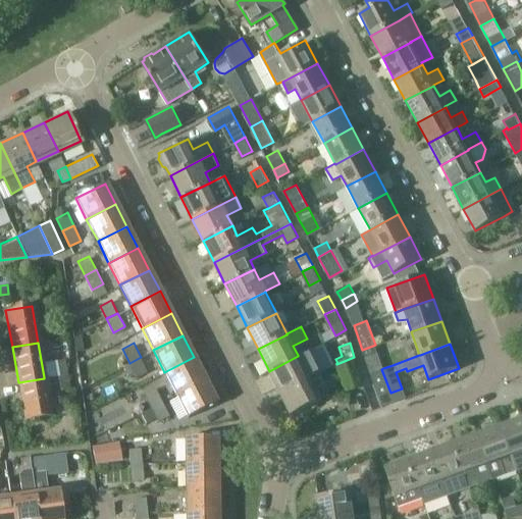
[(370,373),(381,369),(383,368),(375,345),(362,350),(365,358),(370,373)]
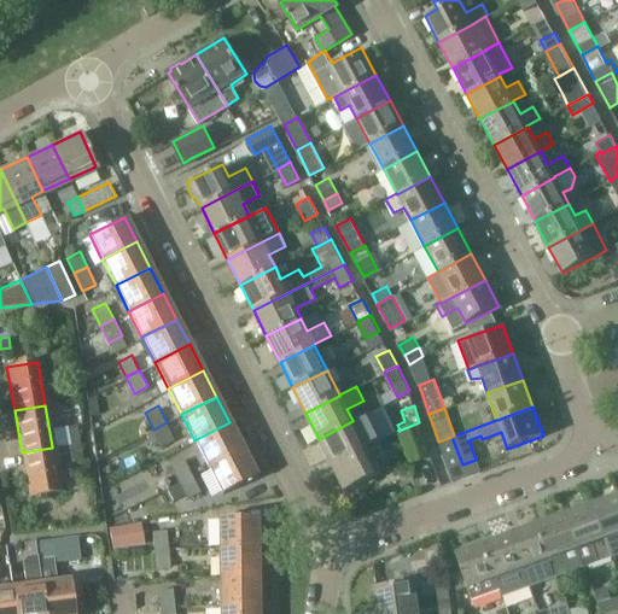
[(353,420),(353,421),(319,439),(331,465),(379,440),(372,426),(366,414),(353,420)]
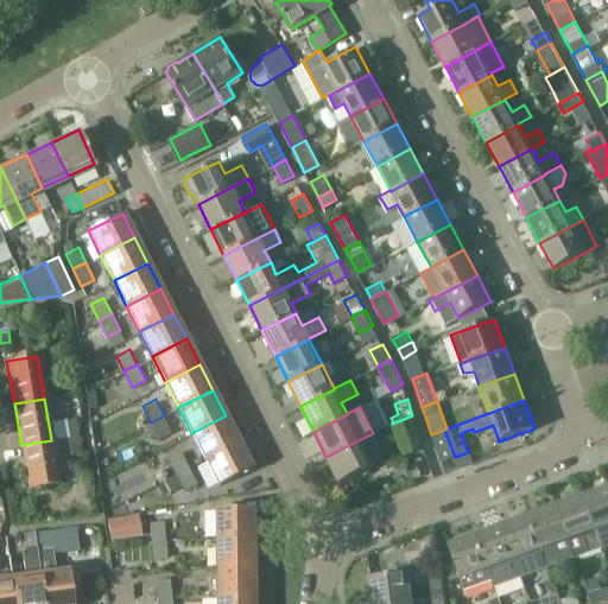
[(151,423),(146,424),(151,433),(156,431),(159,438),(171,432),(164,415),(151,423)]
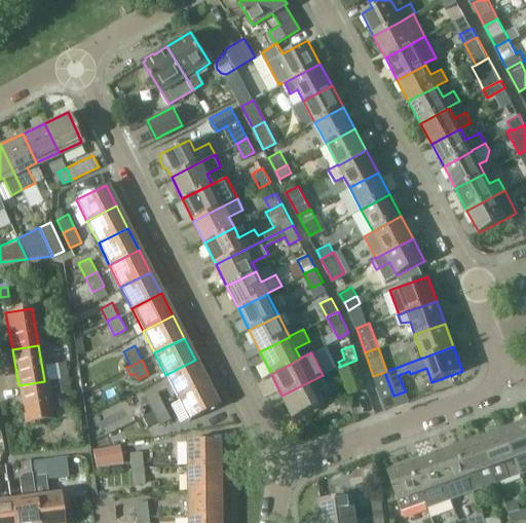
[(195,360),(165,375),(177,397),(207,381),(195,360)]
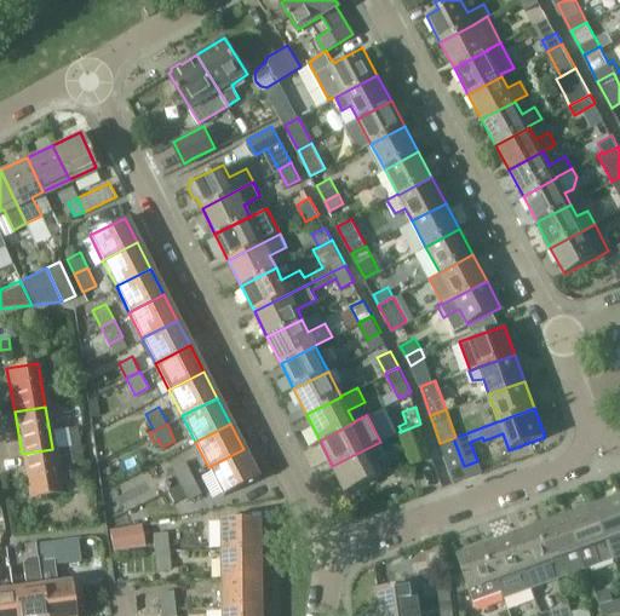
[(422,424),(420,424),(406,430),(400,432),(411,462),(432,454),(422,424)]
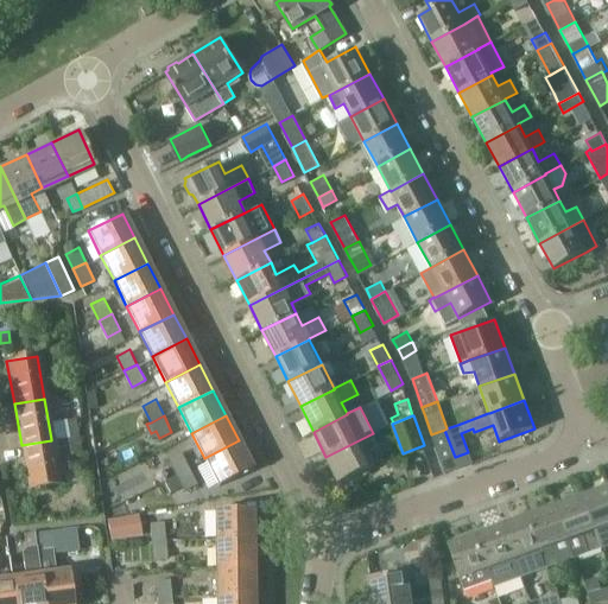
[(65,418),(69,436),(80,434),(76,417),(65,418)]
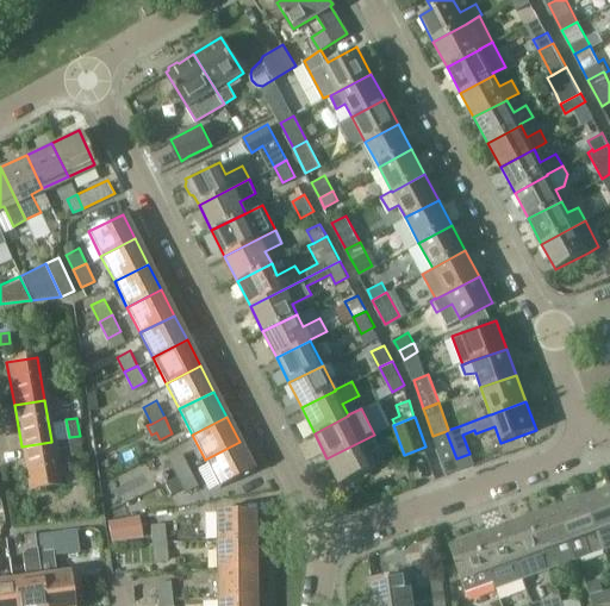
[(442,464),(456,458),(446,431),(433,436),(442,464)]
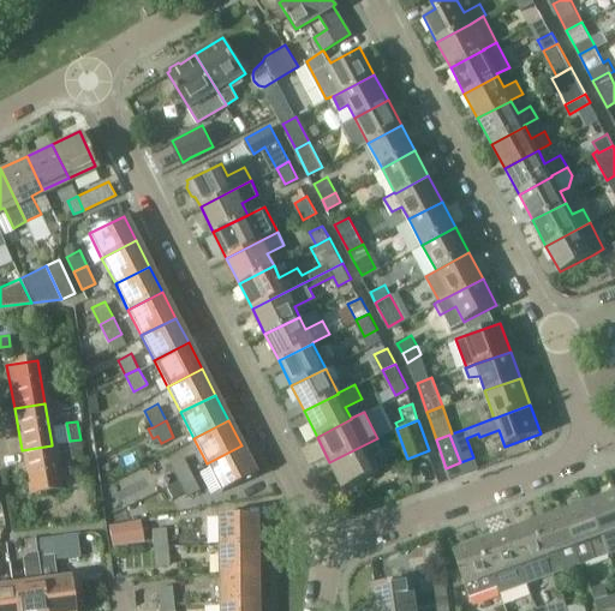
[(371,457),(383,451),(377,438),(329,462),(342,487),(377,471),(371,457)]
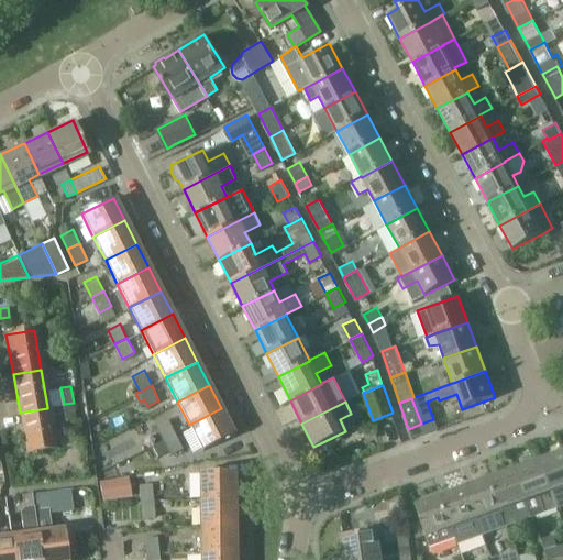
[(64,404),(64,405),(47,407),(47,408),(20,413),(26,451),(54,446),(51,421),(66,419),(66,421),(76,419),(74,403),(64,404)]
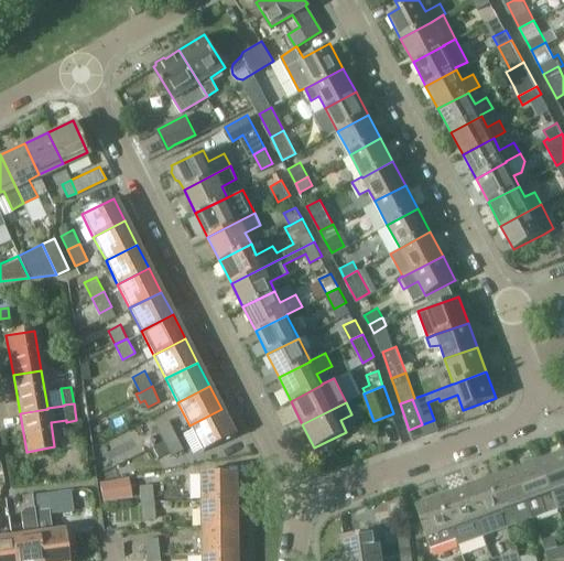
[(221,409),(190,425),(203,451),(234,434),(221,409)]
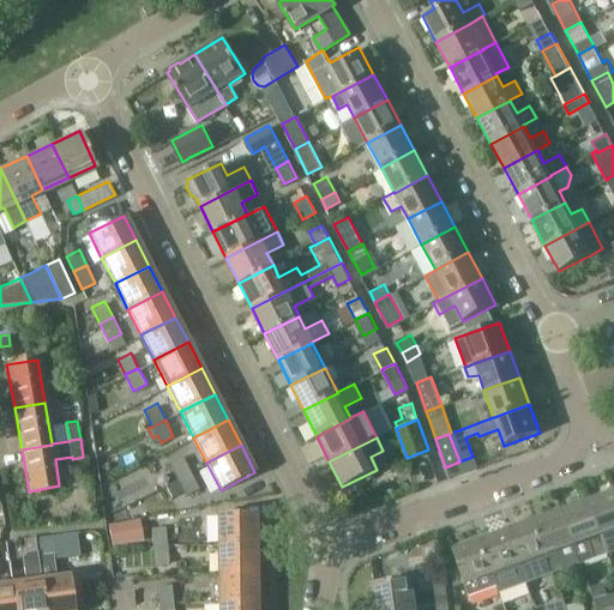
[(169,461),(178,478),(191,471),(184,456),(169,461)]
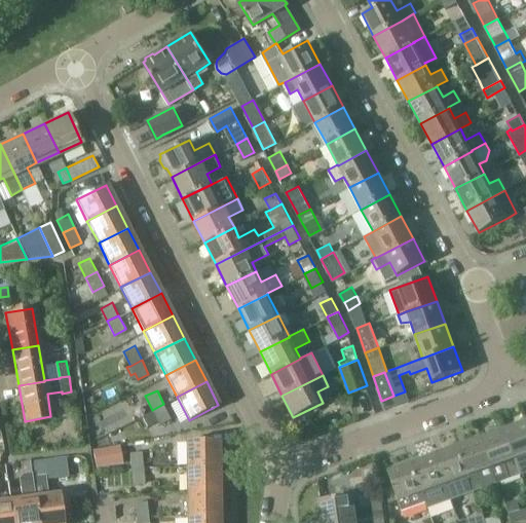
[(152,410),(159,423),(171,418),(163,404),(152,410)]
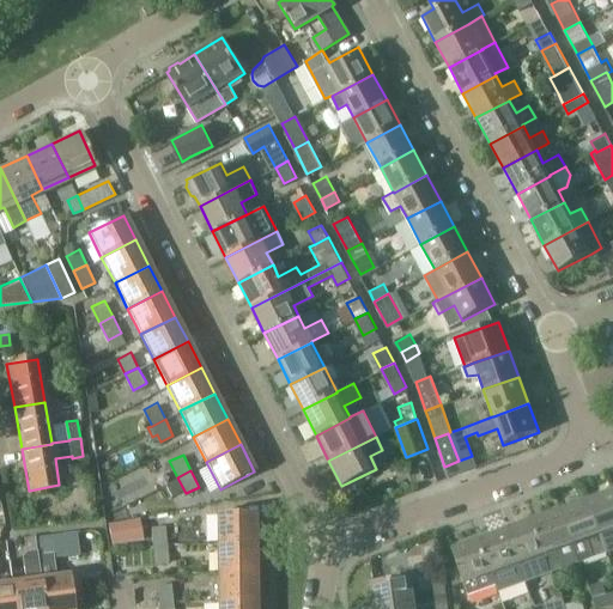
[(612,489),(587,499),(606,552),(612,548),(612,489)]
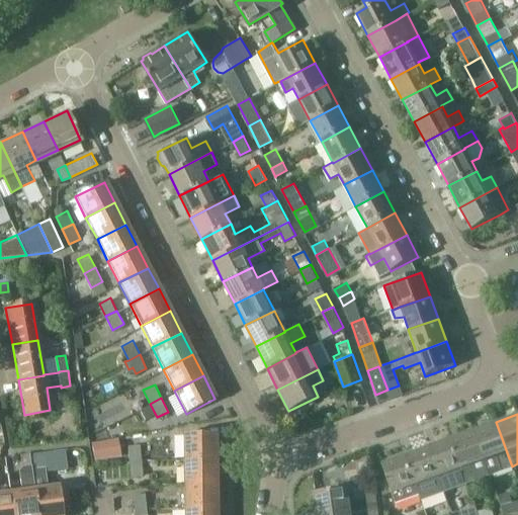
[(490,475),(501,469),(512,466),(496,422),(473,430),(484,459),(490,475)]
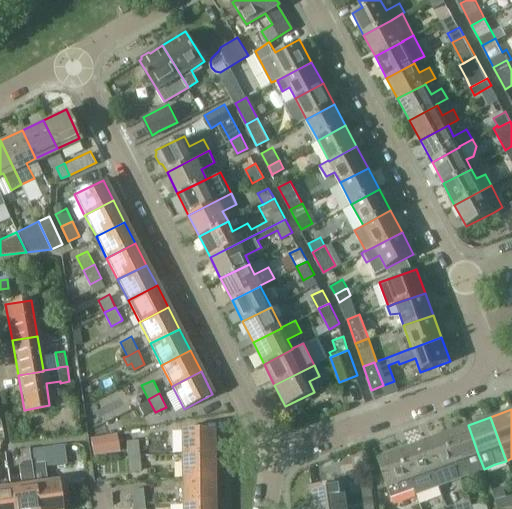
[(484,469),(478,454),(468,425),(446,433),(461,477),(484,469)]
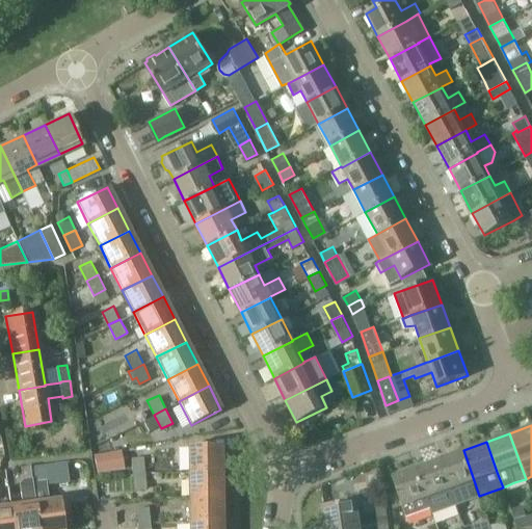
[(221,445),(187,446),(188,471),(222,471),(221,445)]
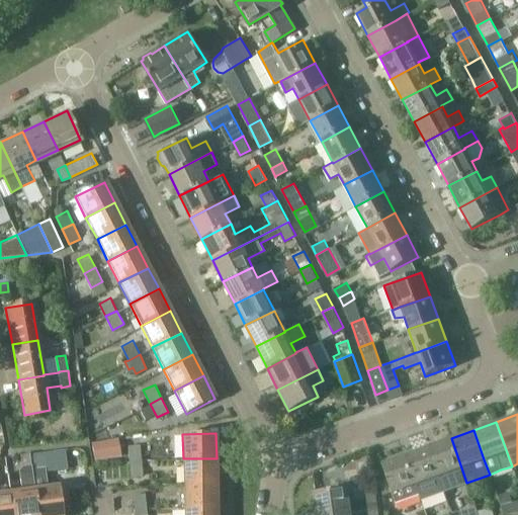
[(118,438),(91,443),(95,460),(121,455),(118,438)]
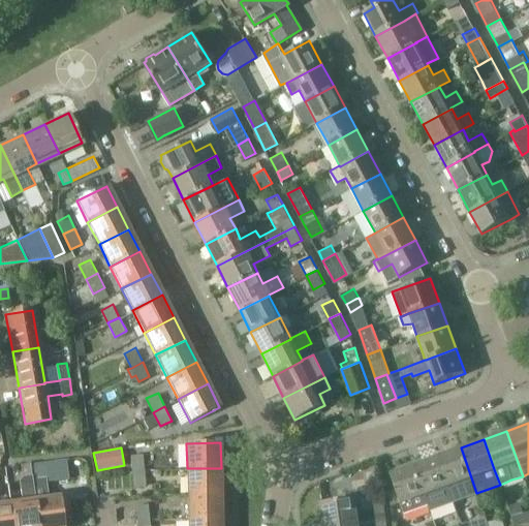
[(461,447),(437,457),(447,486),(454,501),(476,493),(461,447)]
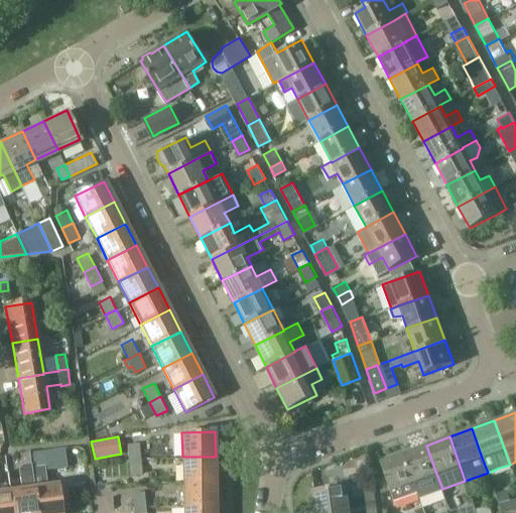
[(127,442),(129,458),(141,457),(139,441),(127,442)]
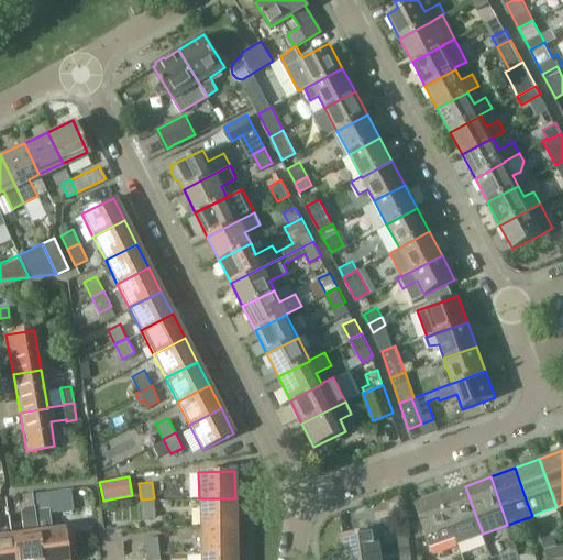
[(465,486),(440,495),(455,537),(457,542),(483,534),(476,517),(465,486)]
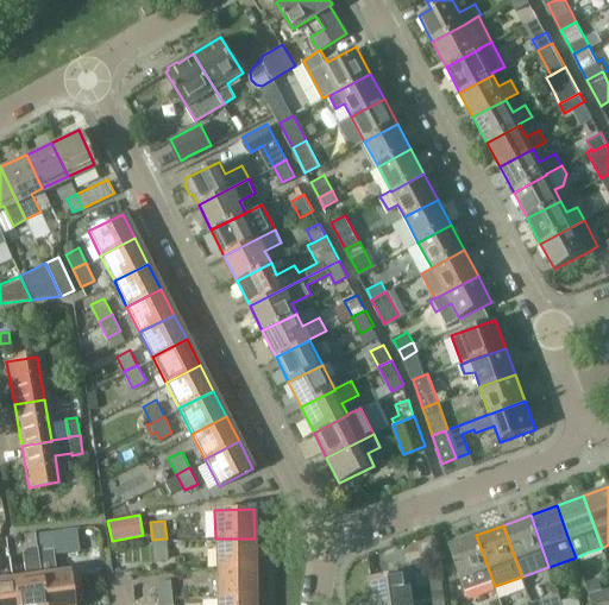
[(33,531),(36,544),(37,544),(44,604),(74,604),(70,571),(56,572),(54,553),(80,549),(76,527),(33,531)]
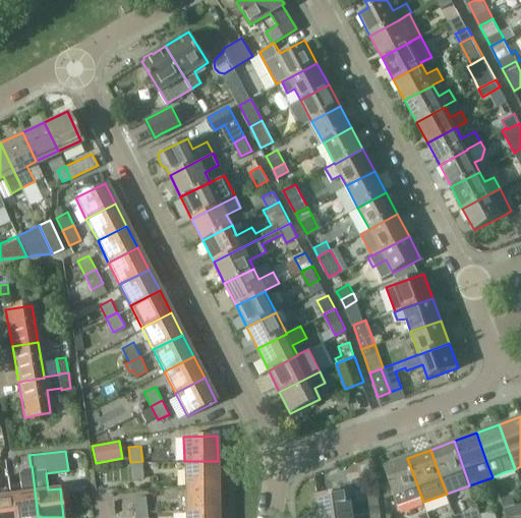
[(421,497),(407,458),(384,466),(397,506),(421,497)]
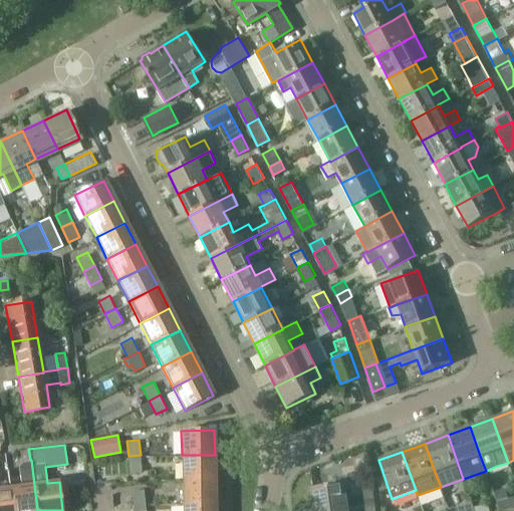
[(129,456),(130,471),(142,470),(141,455),(129,456)]
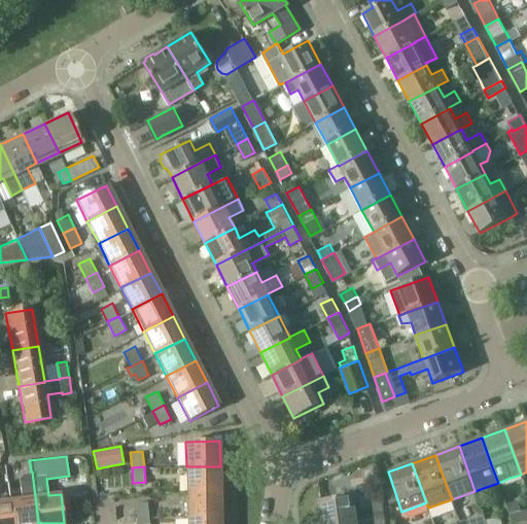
[(220,466),(186,466),(186,491),(220,491),(220,466)]
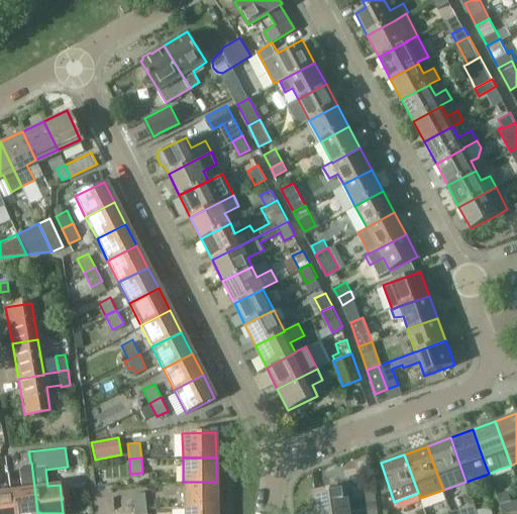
[(13,513),(11,491),(8,471),(6,459),(0,459),(0,513),(13,513)]
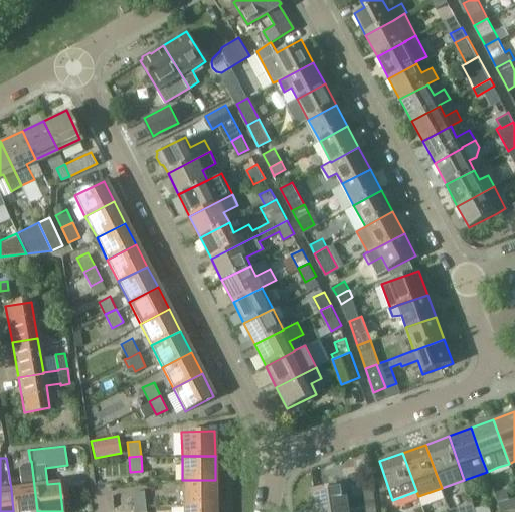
[(20,488),(11,489),(13,511),(37,511),(31,461),(30,461),(20,462),(18,466),(20,488)]
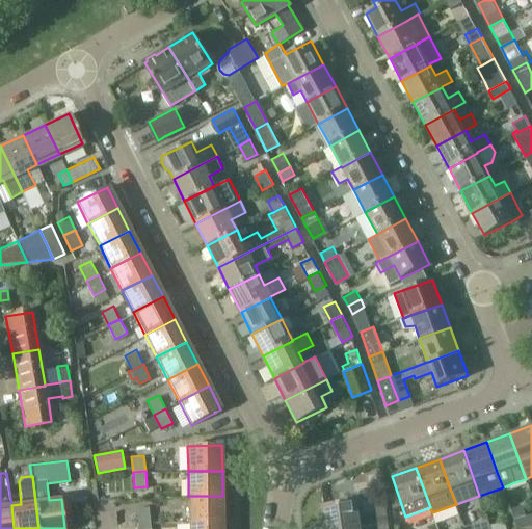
[(222,496),(188,496),(188,508),(189,521),(222,520),(222,496)]
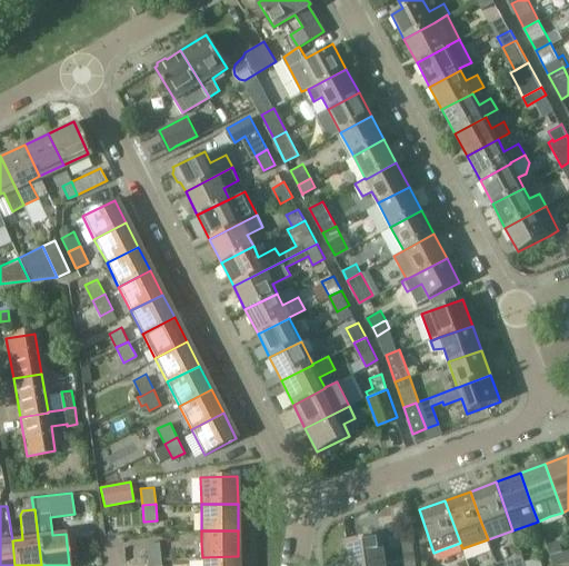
[(380,536),(345,540),(348,565),(367,565),(383,564),(383,562),(402,559),(402,562),(416,559),(412,542),(400,543),(400,547),(381,549),(380,536)]
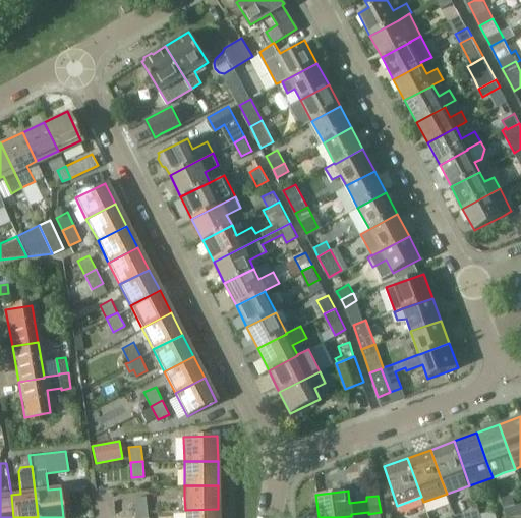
[(114,499),(116,514),(148,511),(146,496),(134,497),(114,499)]
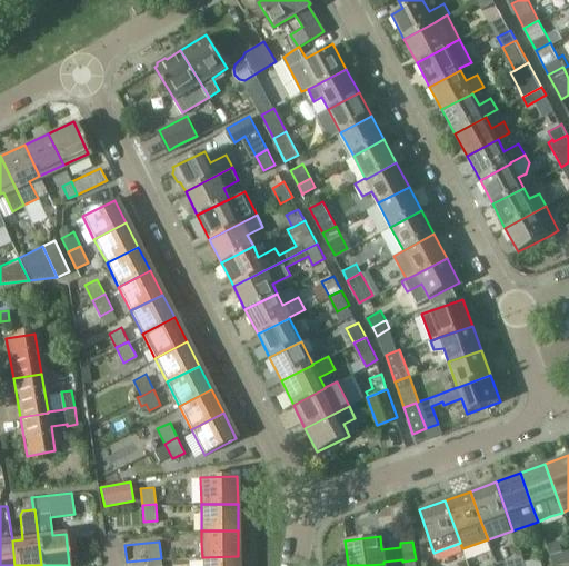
[(549,549),(553,564),(568,559),(568,548),(561,550),(559,546),(549,549)]
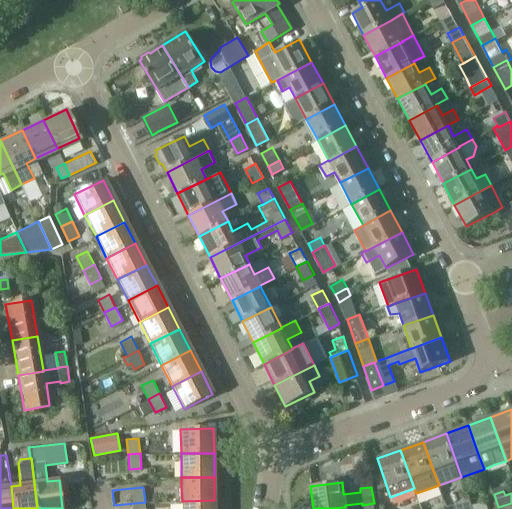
[(214,508),(214,500),(182,501),(181,508),(214,508)]
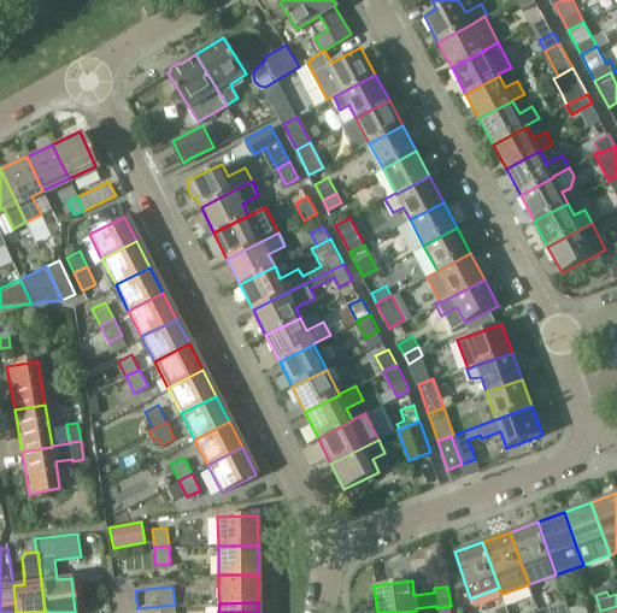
[(588,612),(586,602),(569,607),(570,612),(588,612)]
